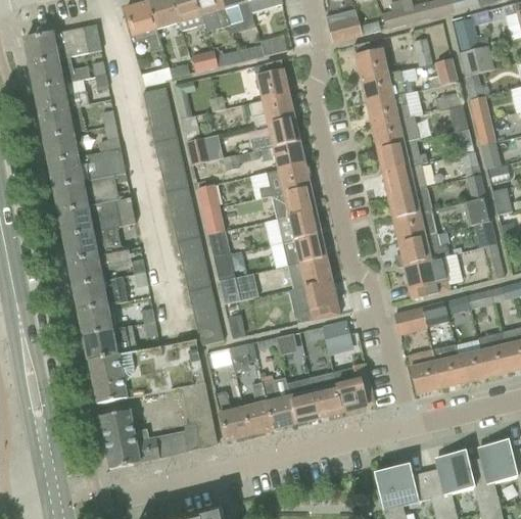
[(157,28),(180,20),(174,0),(152,0),(149,1),(157,28)]
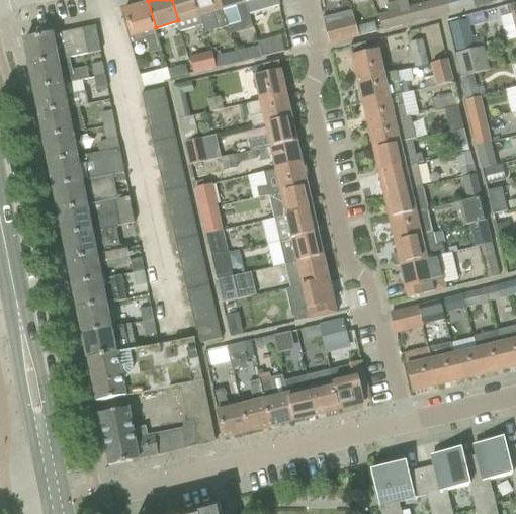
[(172,0),(178,20),(181,28),(203,22),(200,13),(196,0),(172,0)]
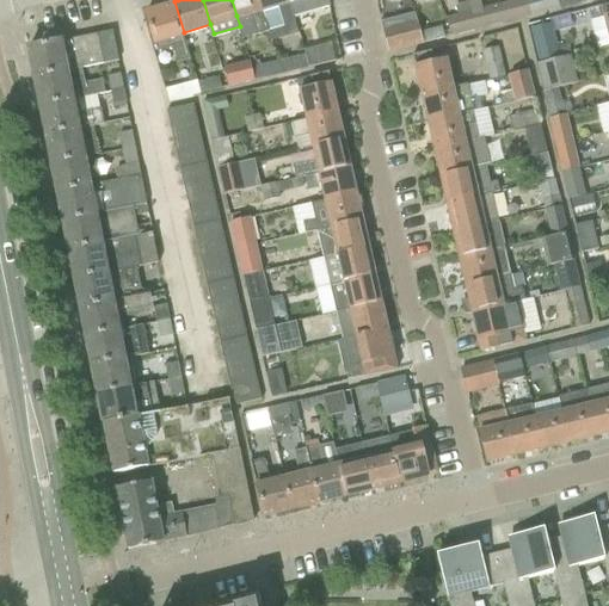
[(270,28),(260,0),(232,0),(237,16),(250,12),(256,32),(270,28)]
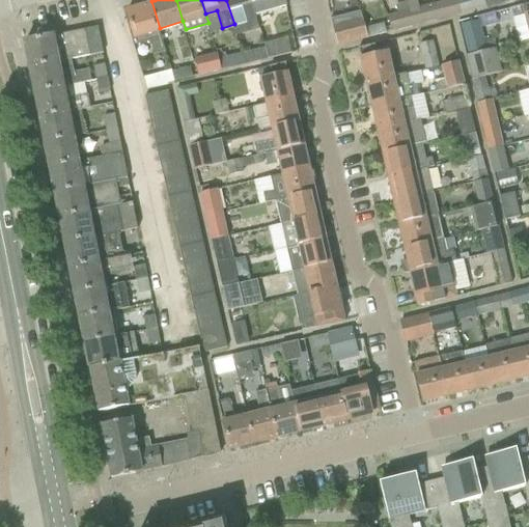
[(256,12),(252,0),(226,0),(234,24),(246,21),(245,17),(256,12)]
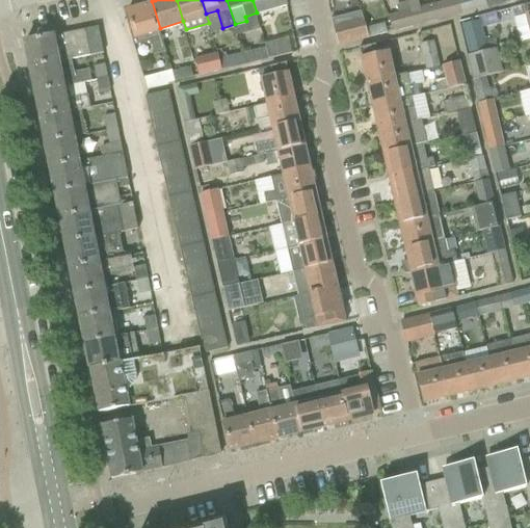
[(253,0),(257,12),(289,3),(288,0),(253,0)]
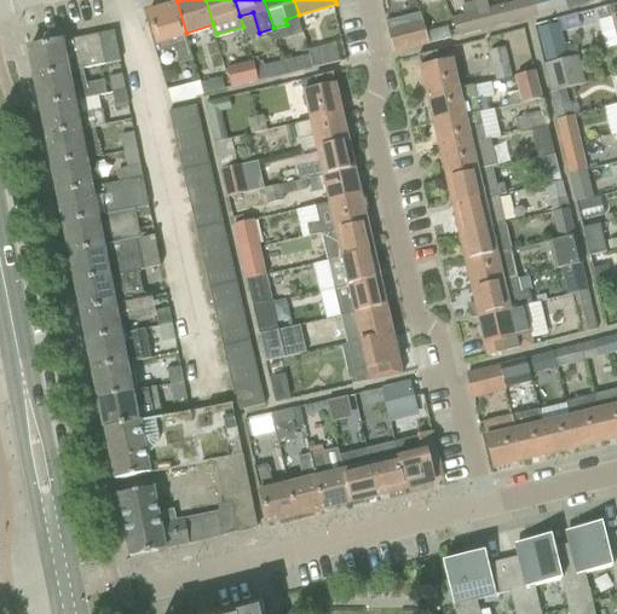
[(506,1),(490,6),(489,0),(476,0),(478,10),(478,9),(484,28),(512,21),(506,1)]
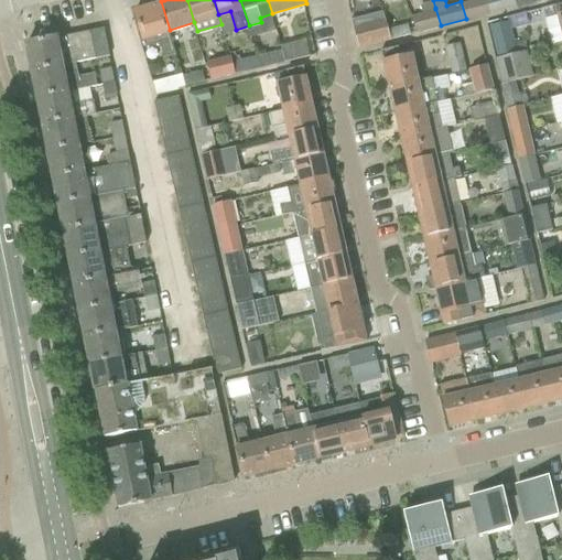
[(466,19),(492,12),(487,0),(465,0),(461,1),(466,19)]
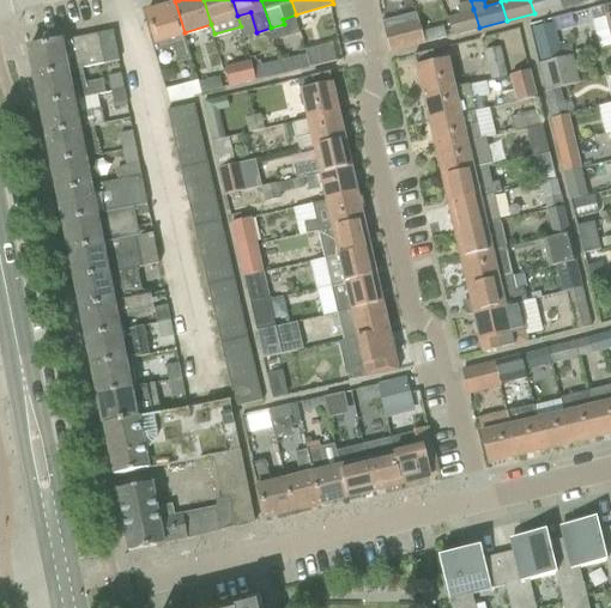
[(530,0),(534,13),(561,7),(558,0),(530,0)]
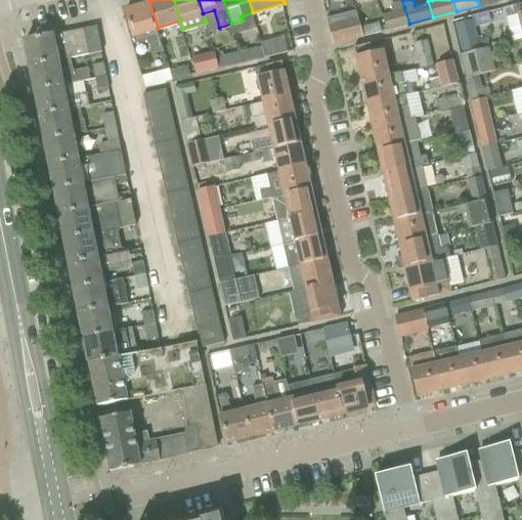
[(164,49),(158,28),(149,1),(126,8),(136,42),(147,39),(153,52),(164,49)]
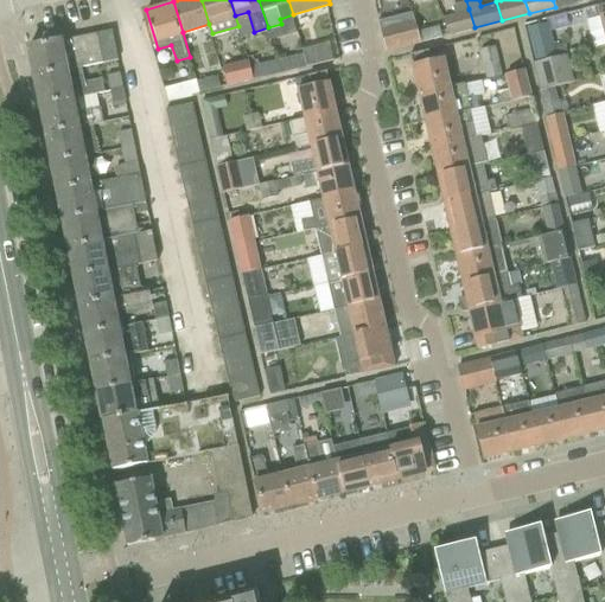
[(604,1),(594,4),(598,19),(602,18),(604,29),(604,1)]
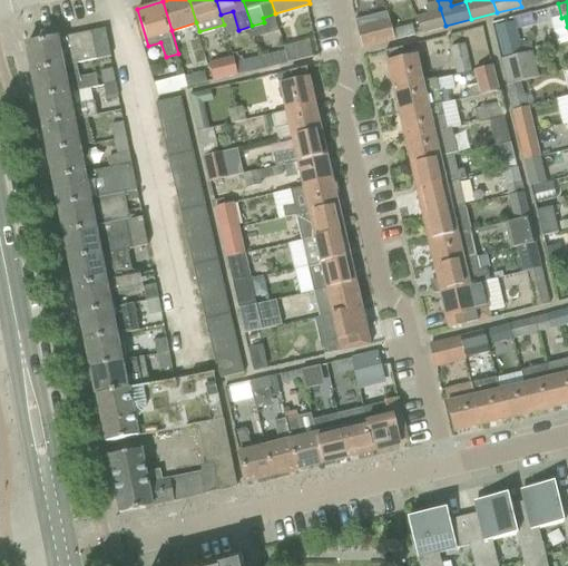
[(421,32),(446,26),(440,8),(440,9),(417,15),(421,32)]
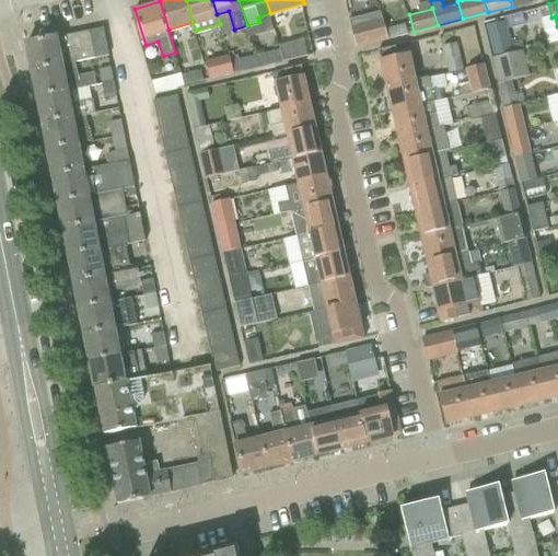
[(508,27),(544,19),(541,8),(492,20),(492,22),(485,24),(492,56),(547,42),(546,35),(511,44),(508,27)]
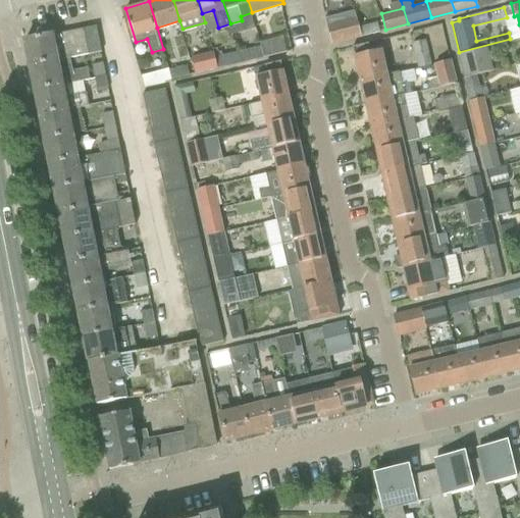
[(354,8),(326,15),(328,22),(332,42),(362,34),(359,26),(354,8)]
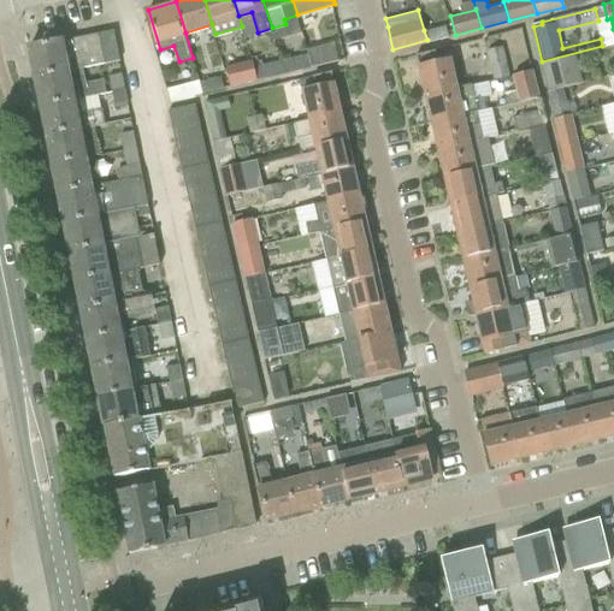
[(444,24),(424,30),(427,40),(448,35),(444,24)]
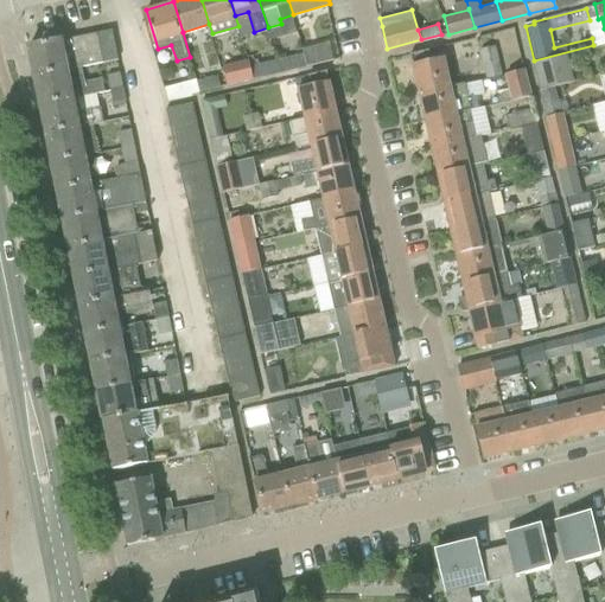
[(119,57),(118,51),(113,29),(30,45),(36,74),(119,57)]
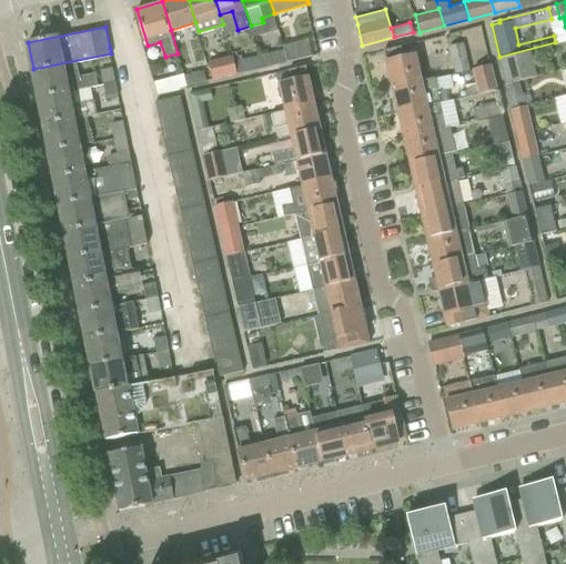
[(290,60),(285,43),(283,39),(274,41),(276,50),(261,53),(264,66),(290,60)]
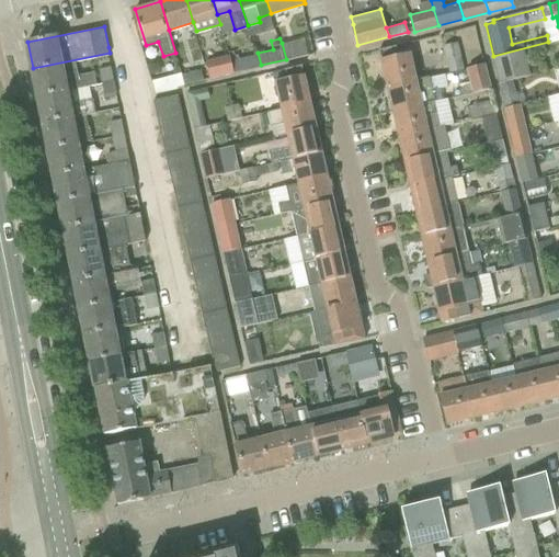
[(286,59),(309,54),(305,38),(282,43),(286,59)]
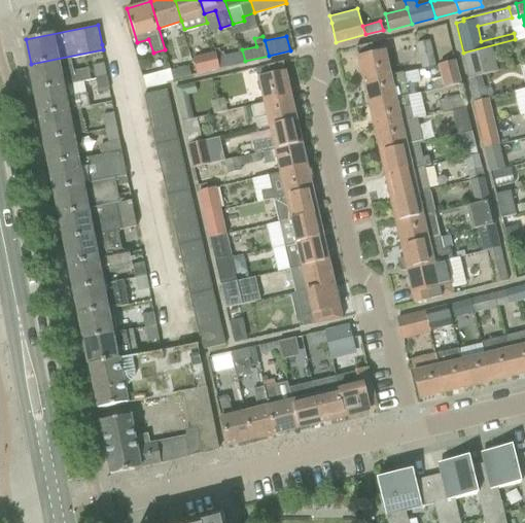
[(422,67),(436,64),(430,38),(416,41),(422,67)]
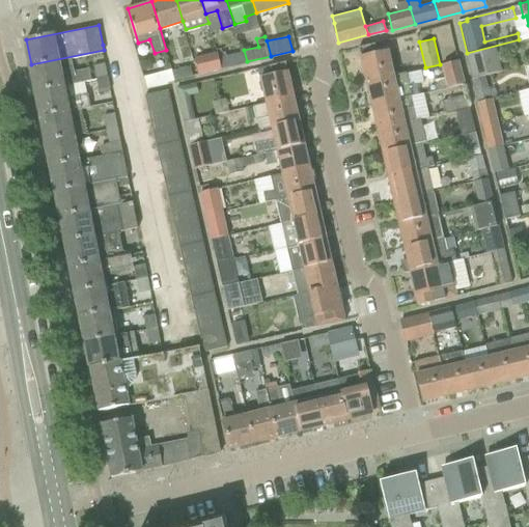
[(502,48),(520,43),(519,39),(467,53),(465,54),(470,76),(506,66),(502,48)]
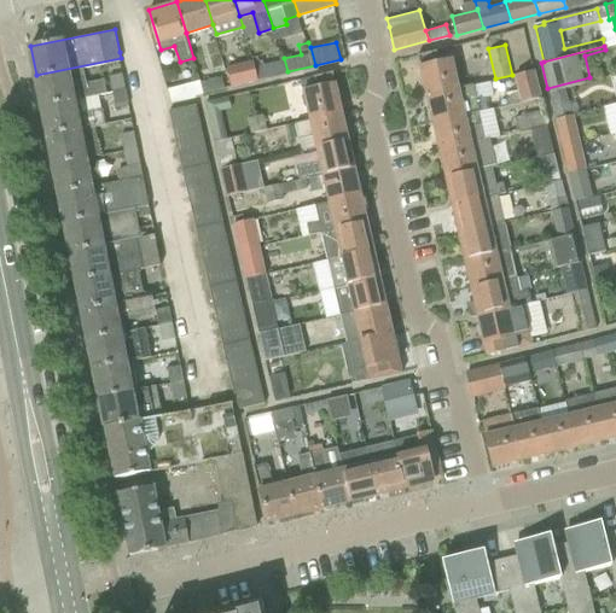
[(453,58),(439,62),(436,48),(418,53),(428,93),(474,82),(459,85),(453,58)]
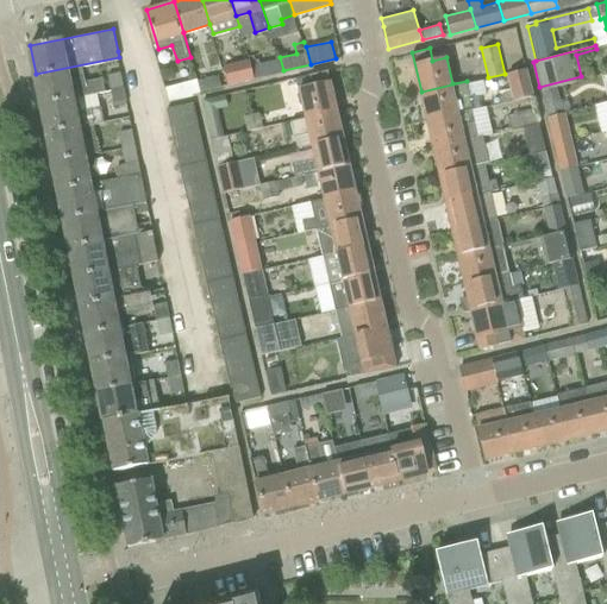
[(260,57),(256,58),(255,54),(249,55),(250,60),(251,60),(257,76),(283,70),(280,57),(261,62),(260,57)]
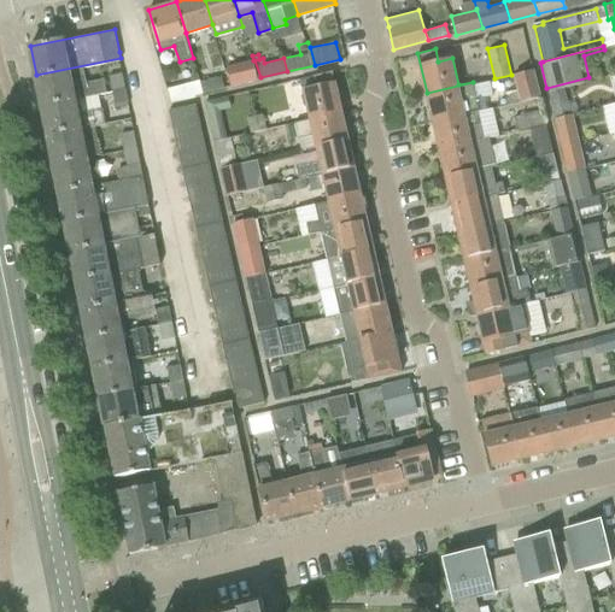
[(105,63),(121,60),(121,58),(36,75),(42,104),(106,90),(104,78),(86,82),(82,66),(105,62),(105,63)]
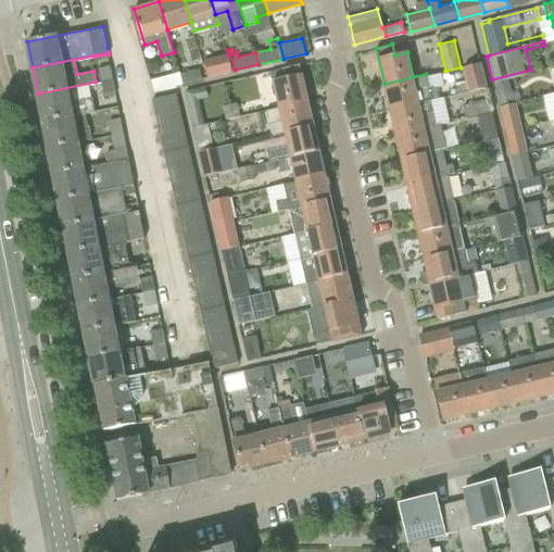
[(208,76),(235,70),(229,54),(228,54),(203,60),(208,76)]
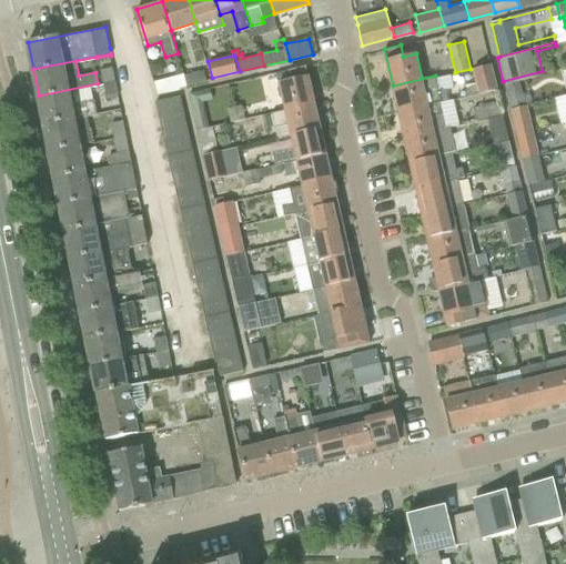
[(478,93),(498,89),(492,63),(472,68),(478,93)]
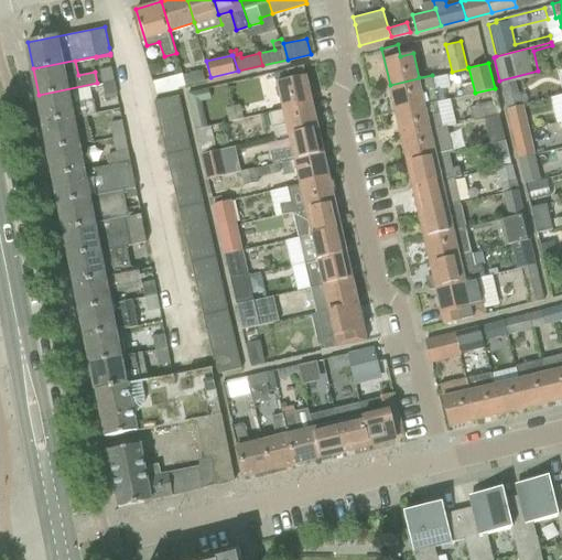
[(283,107),(313,99),(304,64),(288,68),(290,79),(278,82),(283,107)]
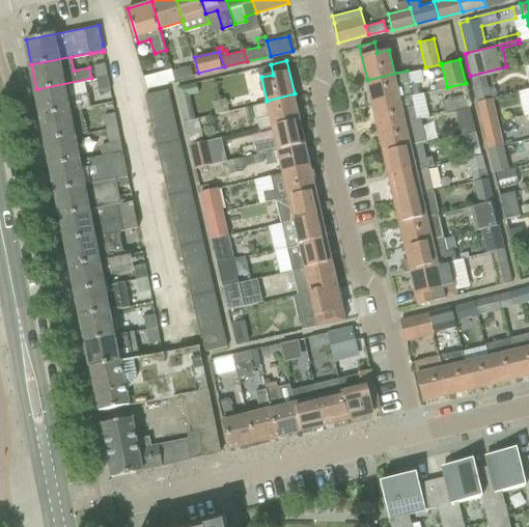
[(95,78),(108,75),(105,62),(93,64),(95,78)]
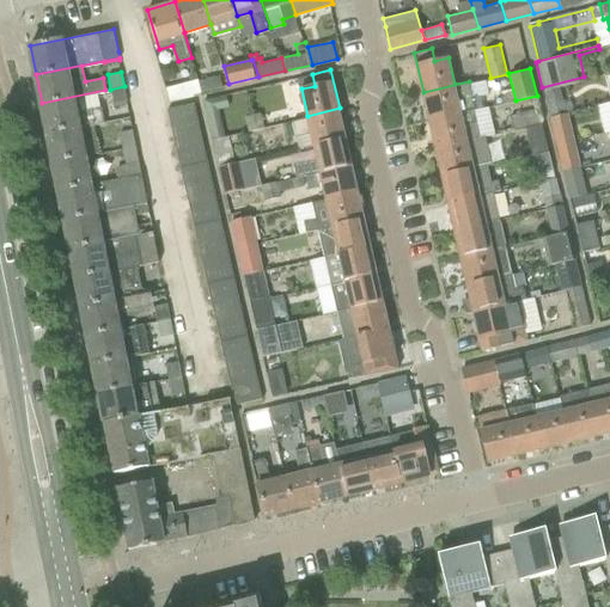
[(203,90),(223,86),(220,74),(200,78),(203,90)]
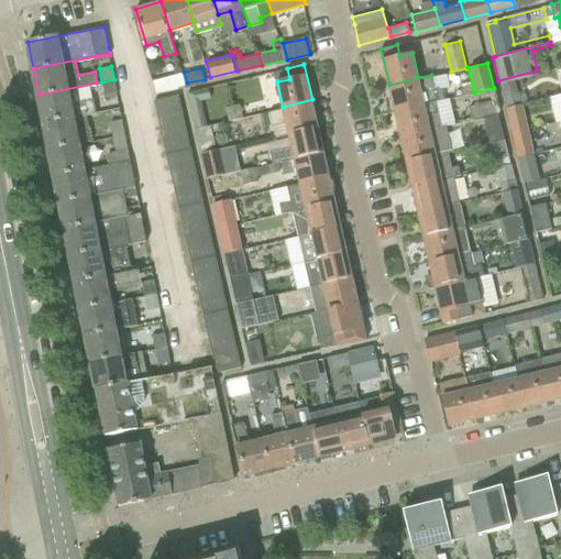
[(515,79),(538,74),(537,70),(498,80),(505,106),(519,101),(520,101),(515,79)]
